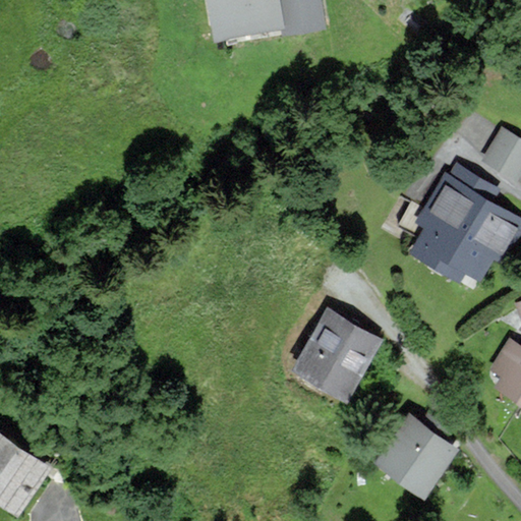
[(279,21),(276,0),(214,0),(219,31),(279,21)]
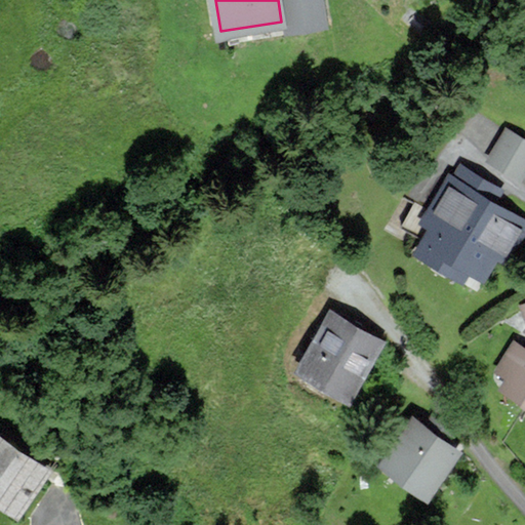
[(324,23),(320,0),(281,0),(287,30),(324,23)]
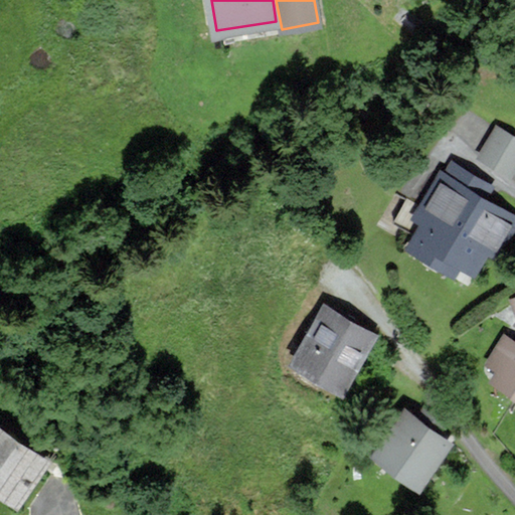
[(514,165),(514,137),(496,126),(479,154),(511,172),(514,165)]
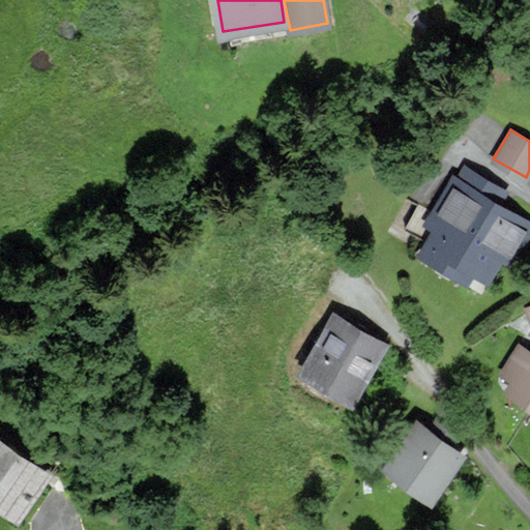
[(505,189),(467,169),(461,181),(453,177),(428,225),(435,229),(420,254),(466,278),(471,270),(488,280),(499,259),(509,264),(529,226),(529,219),(498,203),(505,189)]
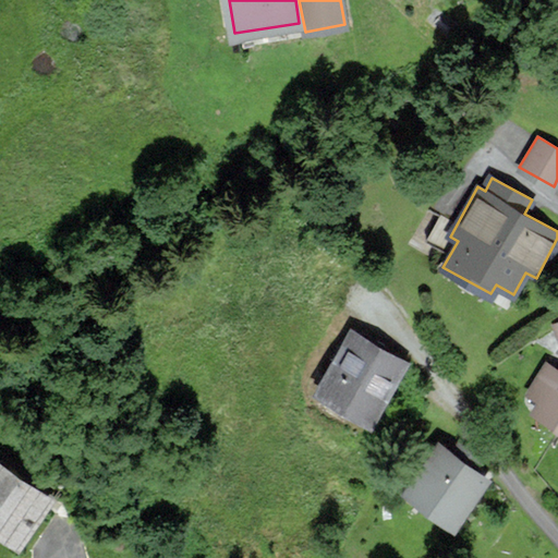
[(407,361),(352,328),(317,388),(372,420),(407,361)]
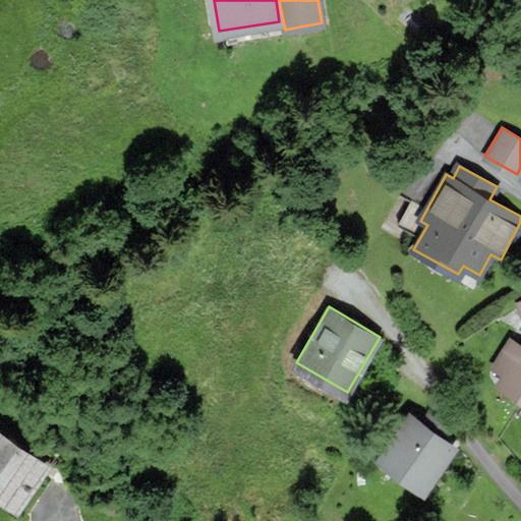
[(520,347),(510,340),(494,367),(505,373),(501,381),(520,392),(520,347)]
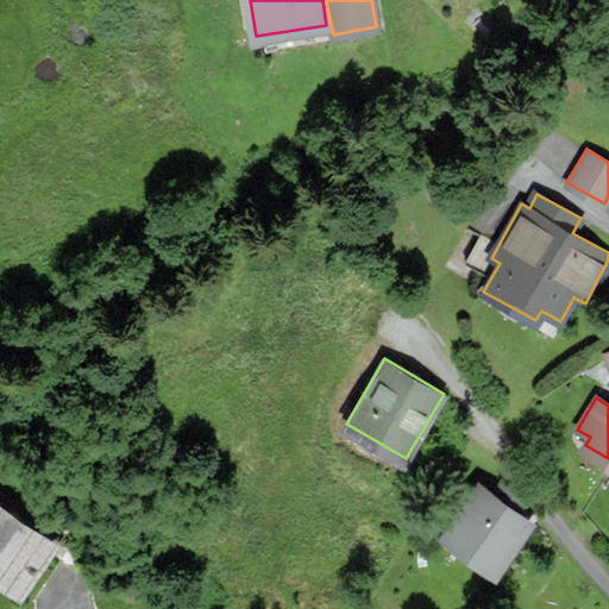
[(532,520),(482,482),(444,532),(494,570),(532,520)]
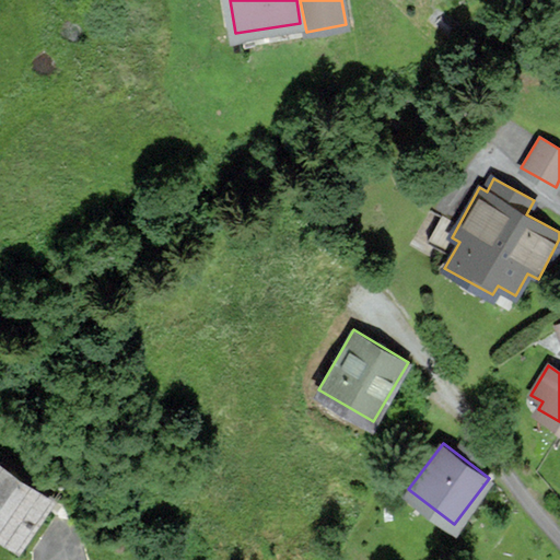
[(0,532),(18,544),(51,496),(0,459),(0,532)]
